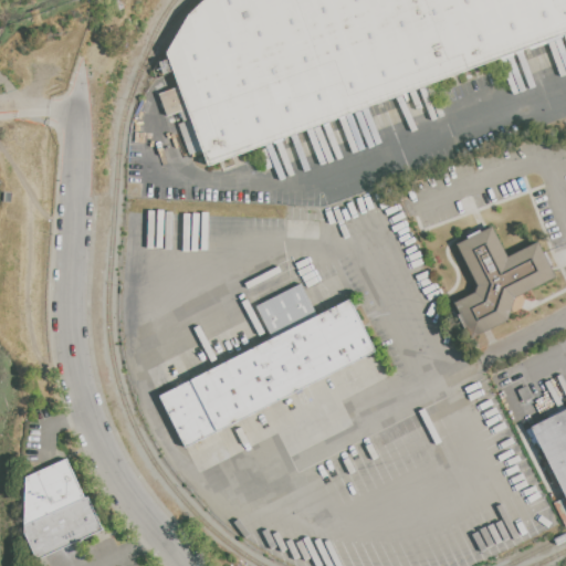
[(565,0),(565,32),(208,165),(167,53),(166,53),(189,13),(206,0),(565,0)]
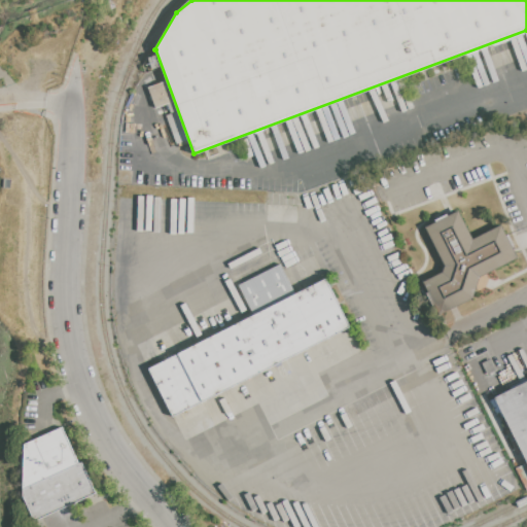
[(426,226),(459,211),(472,239),(502,224),(519,258),(480,277),(473,297),(440,314),(424,281),(443,272),(445,266),(426,226)]
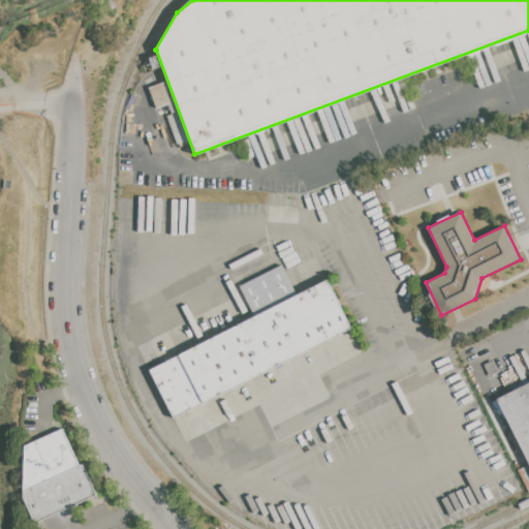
[(150,370),(254,317),(240,287),(282,266),(298,296),(327,280),(350,328),(174,416),(150,370)]
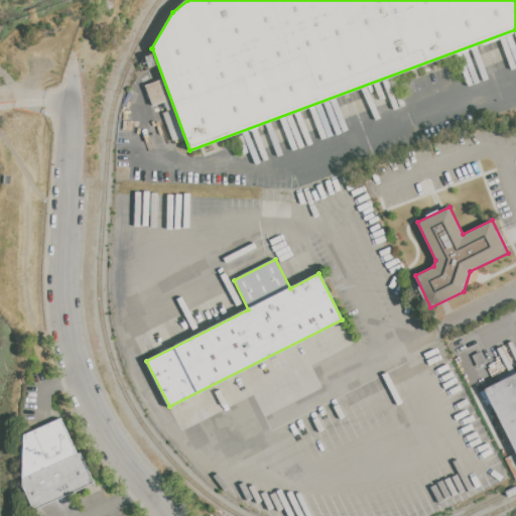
[(472,356),(480,352),(486,363),(478,367),(472,356)]
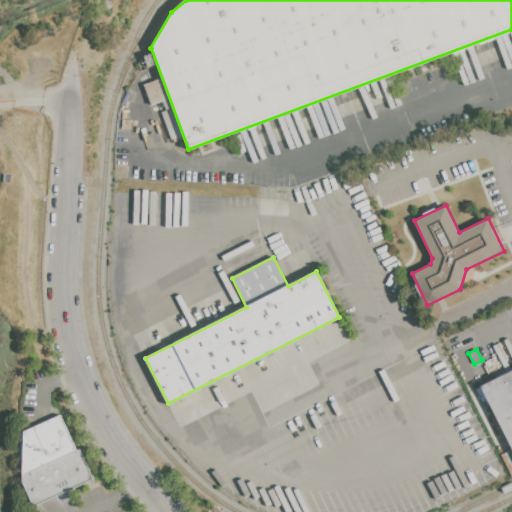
[(511,369),(511,474),(502,455),(511,450),(480,386),(511,369)]
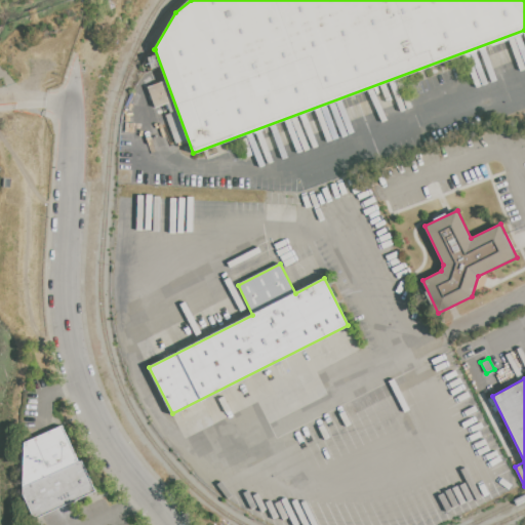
[(35,519),(24,493),(25,442),(63,426),(79,462),(82,460),(95,491),(35,519)]
